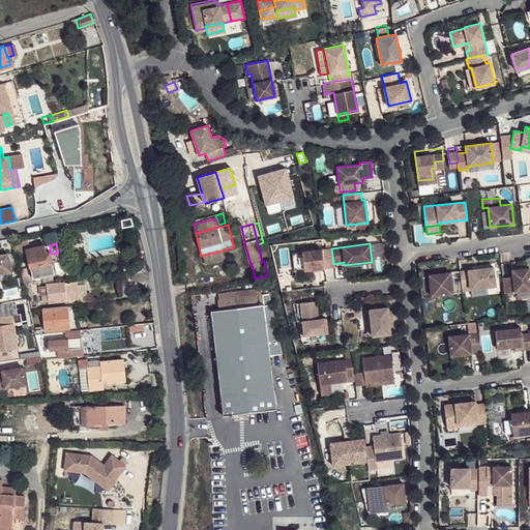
[(17,246),(20,258),(26,256),(24,245),(20,246),(20,245),(17,246)]
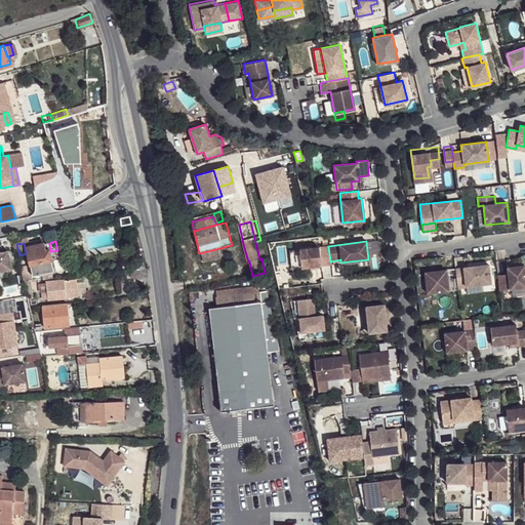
[(27,247),(34,275),(54,271),(52,261),(50,251),(50,250),(45,251),(44,243),(27,247)]
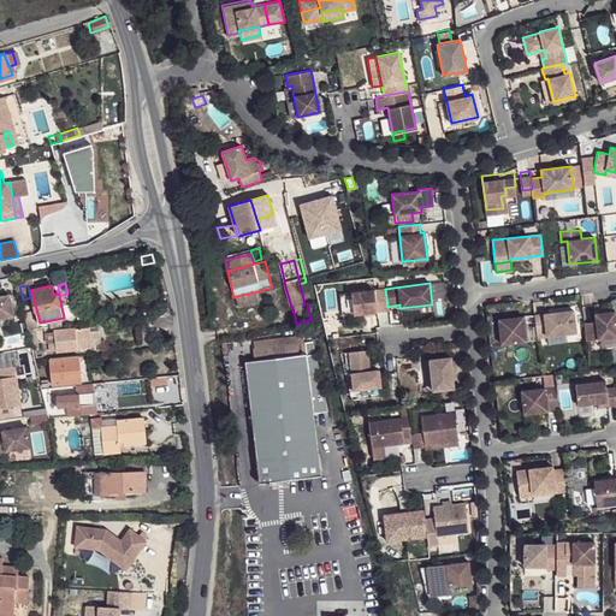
[(378,289),(339,294),(342,315),(388,309),(388,307),(385,289),(378,289)]
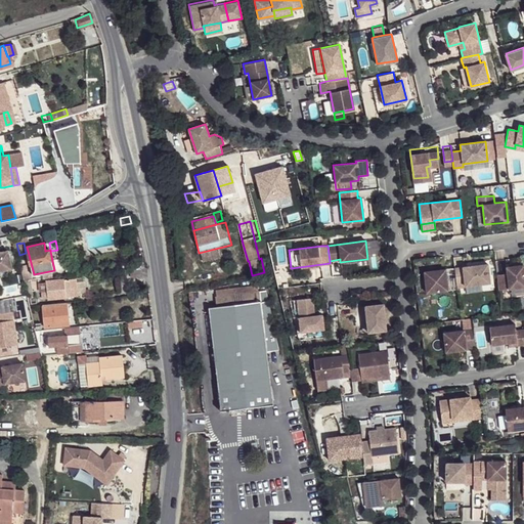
[(50,251),(52,261),(59,259),(57,250),(50,251)]
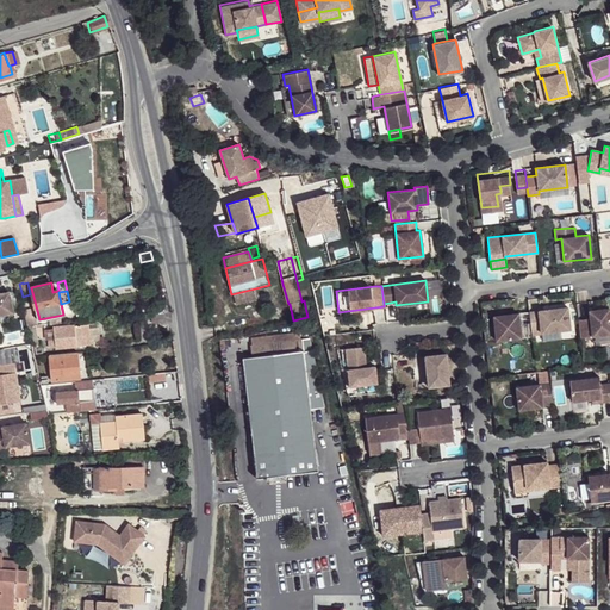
[(0,315),(13,312),(10,292),(0,293),(0,315)]
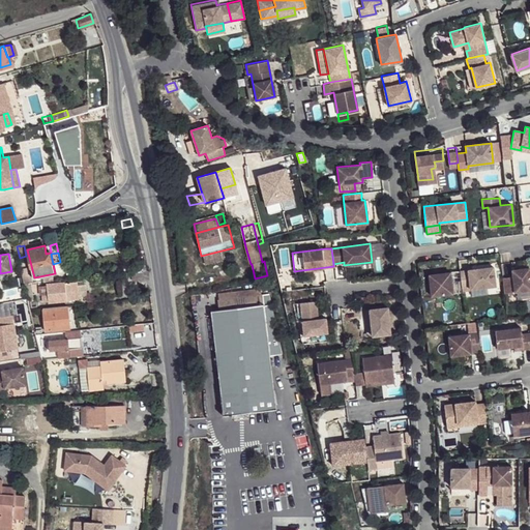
[(31,283),(34,283),(30,267),(22,268),(25,284),(31,283)]
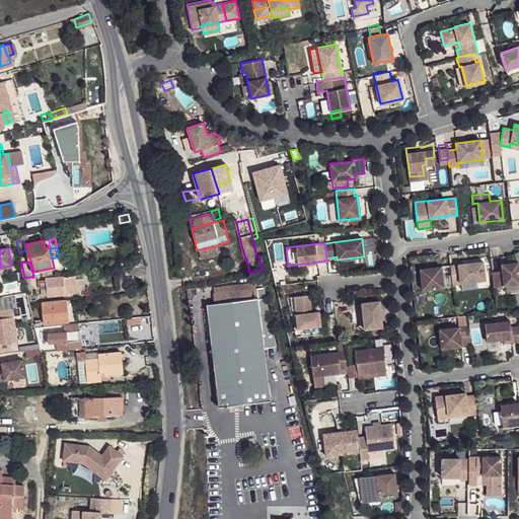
[(484,262),(450,266),(452,282),(460,281),(460,283),(486,281),(484,262)]
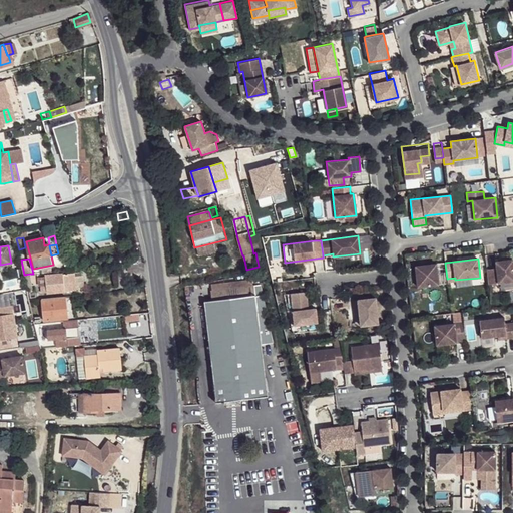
[(497,269),(486,270),(488,285),(512,281),(512,264),(512,260),(496,262),(497,269)]
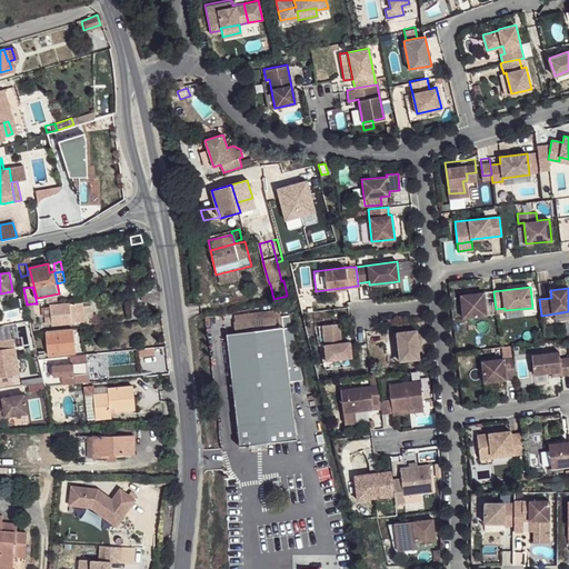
[(141,293),(142,301),(159,300),(158,292),(151,292),(141,293)]
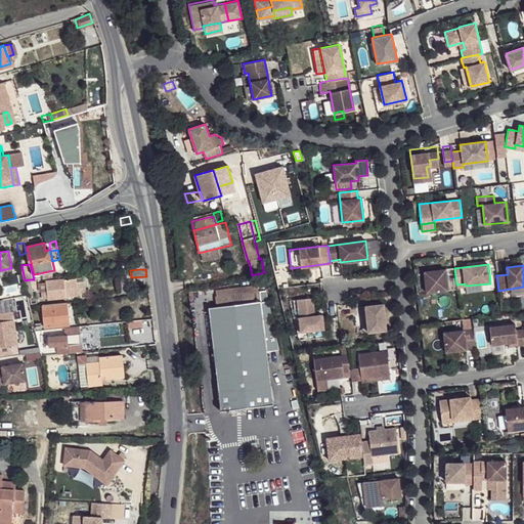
[(445,269),(424,271),(427,292),(448,290),(445,269)]
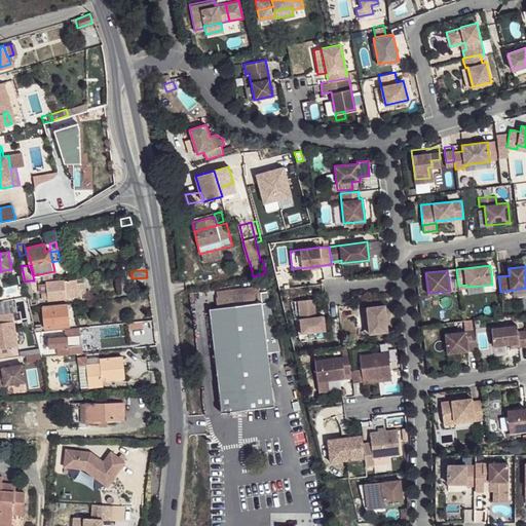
[(77,276),(77,293),(86,294),(86,276),(77,276)]
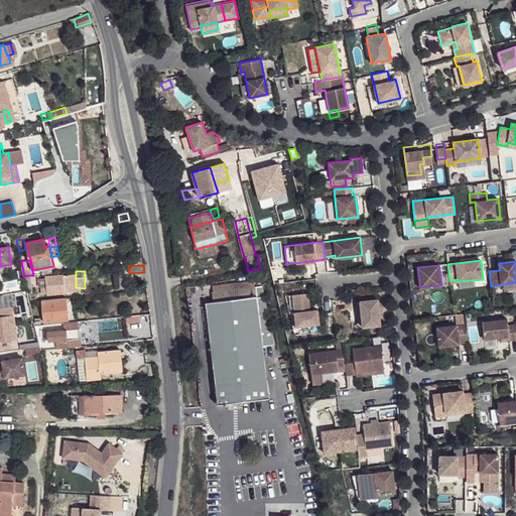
[(27,293),(29,292),(33,292),(30,275),(24,276),(27,293)]
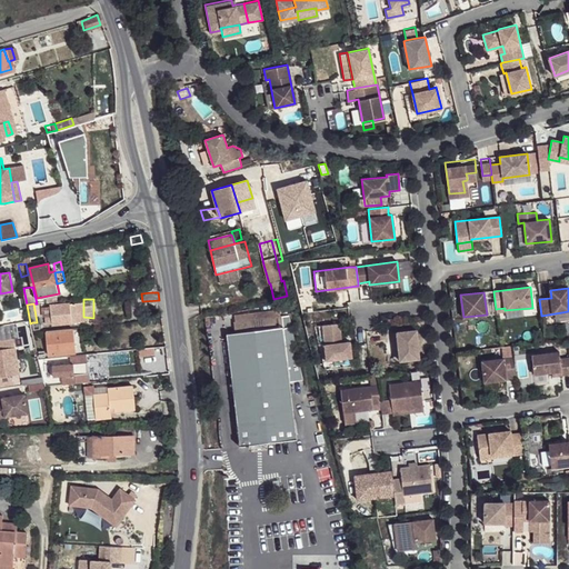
[(50,307),(51,316),(46,316),(46,318),(46,323),(51,323),(79,322),(78,303),(50,306),(50,307)]
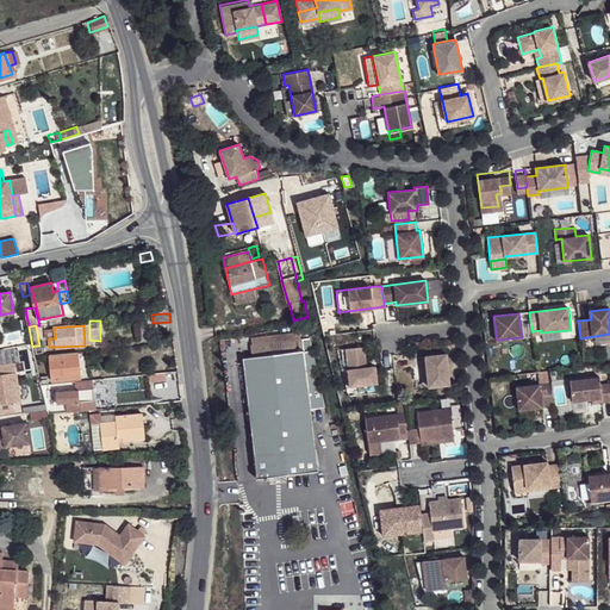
[(45,341),(49,341),(49,338),(55,338),(54,329),(44,330),(45,341)]
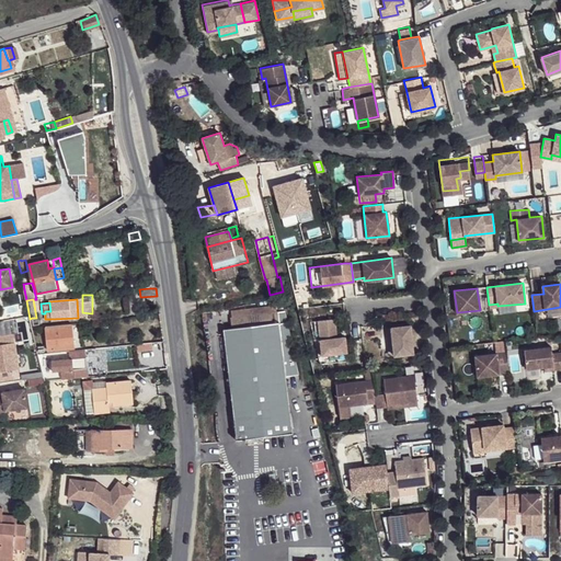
[(238,438),(293,432),(286,376),(297,375),(289,309),(231,316),(232,328),(225,330),(238,438)]
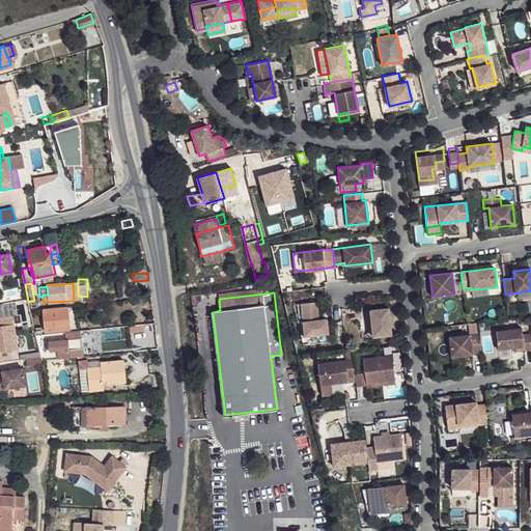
[(298,322),(302,344),(327,340),(323,317),(314,318),(311,301),(297,304),(300,322),(298,322)]
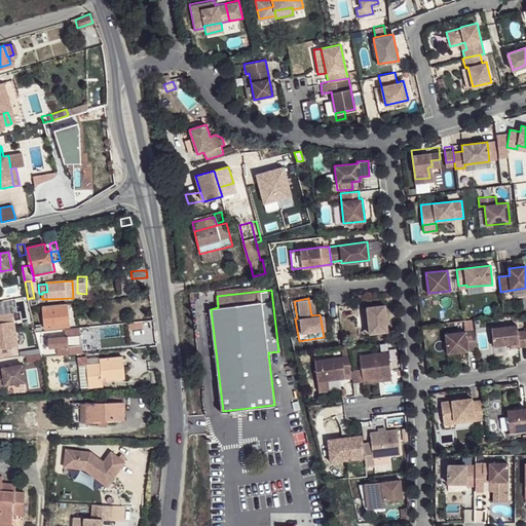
[(42,305),(45,329),(69,326),(66,303),(42,305)]
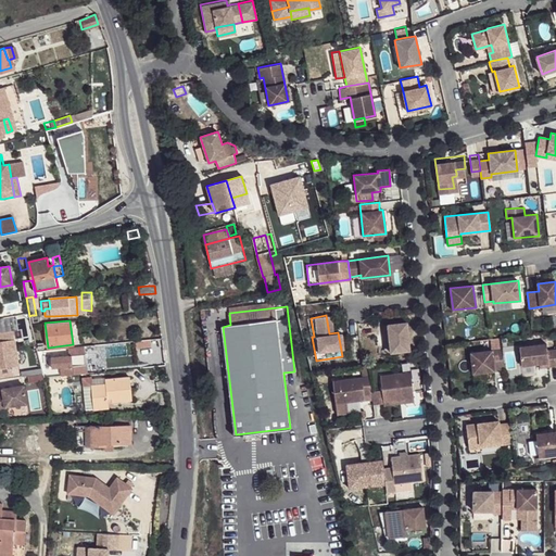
[(406,323),(387,325),(390,352),(409,350),(406,323)]
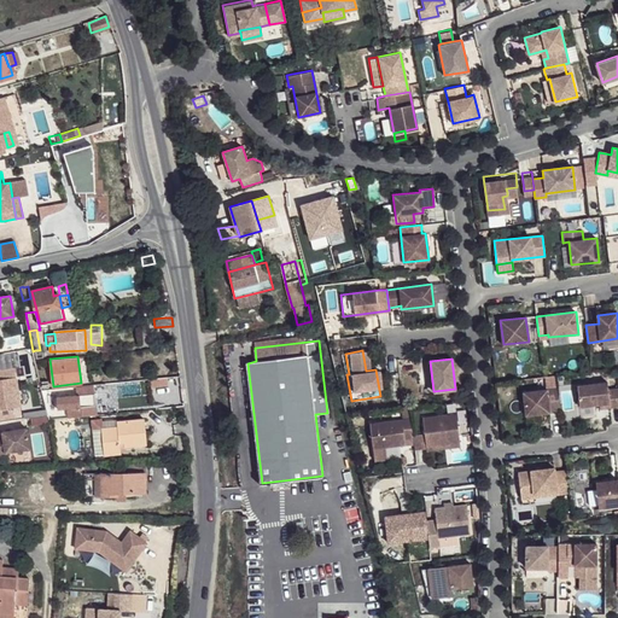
[(430,361),(424,361),(427,392),(433,391),(430,361)]
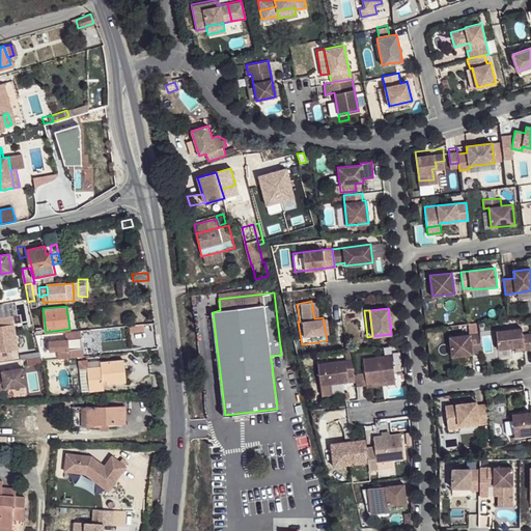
[(14,313),(0,315),(0,358),(5,358),(12,357),(11,351),(18,350),(14,313)]
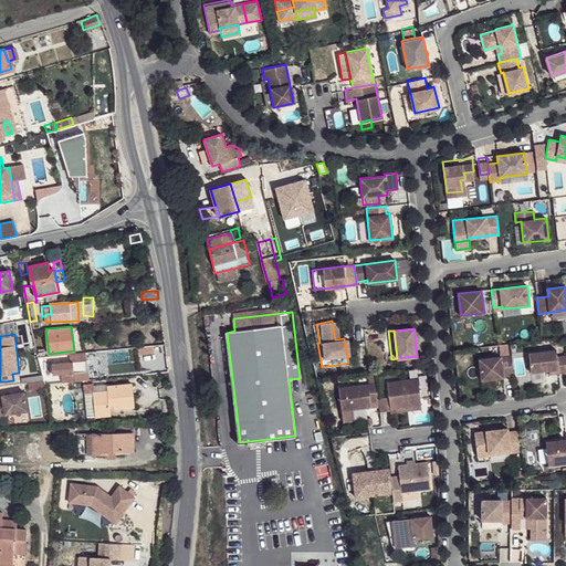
[(557,352),(531,354),(534,374),(547,373),(549,371),(559,370),(559,375),(565,374),(565,357),(557,358),(557,352)]
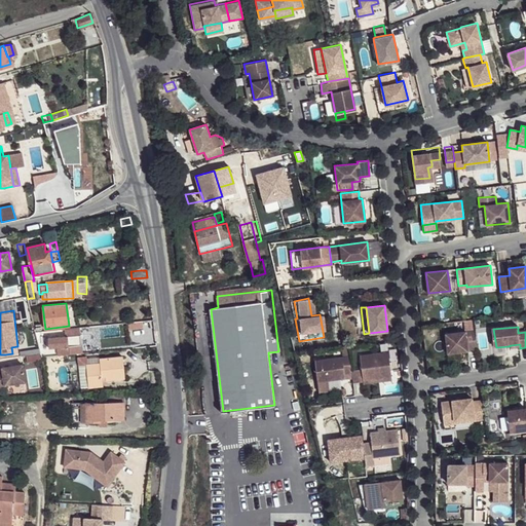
[(55,348),(55,355),(81,352),(78,328),(63,329),(64,336),(46,338),(47,348),(55,348)]
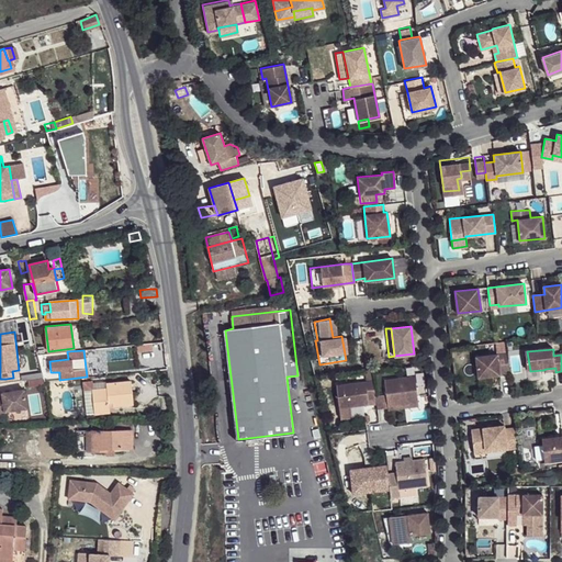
[(506,352),(475,356),(478,378),(508,373),(506,352)]
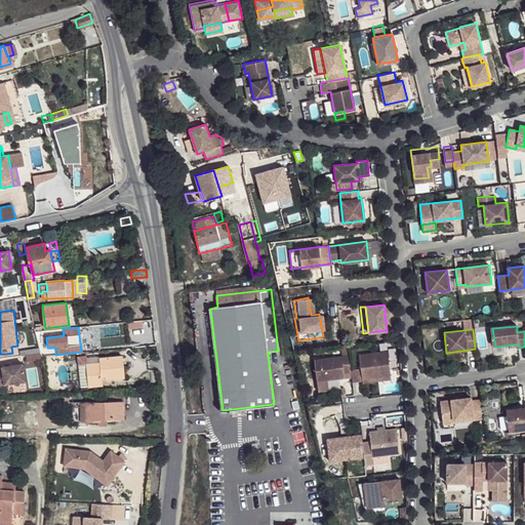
[(495,354),(509,353),(508,346),(495,347),(495,354)]
